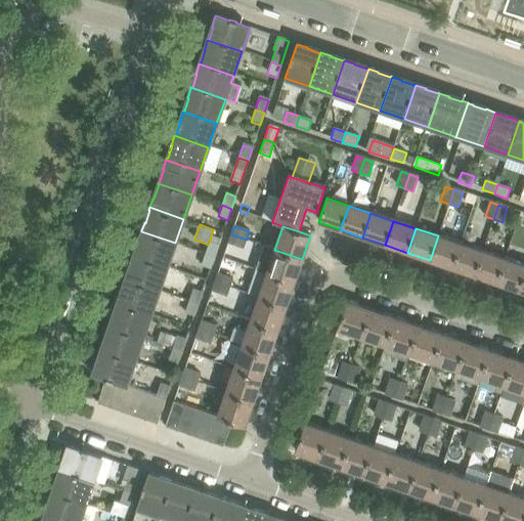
[(136,248),(133,255),(167,266),(175,243),(141,231),(140,233),(141,233),(137,247),(136,246),(136,248)]
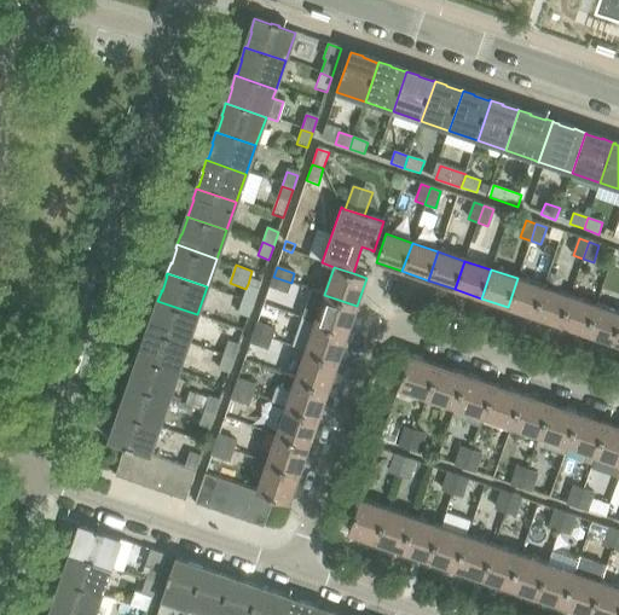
[(273,277),(270,288),(288,294),(291,283),(273,277)]
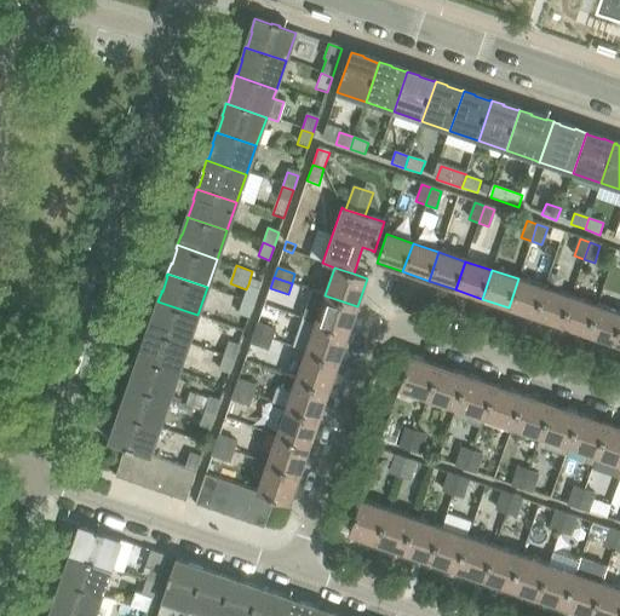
[(518,278),(509,308),(535,317),(545,288),(518,278)]
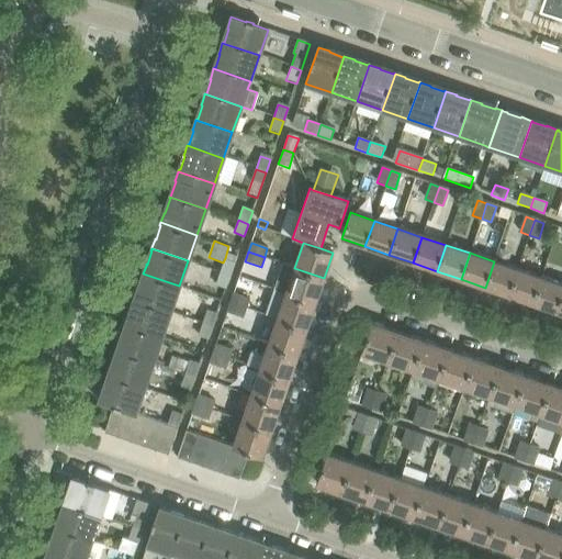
[(225,258),(223,263),(220,271),(231,275),(235,261),(225,258)]
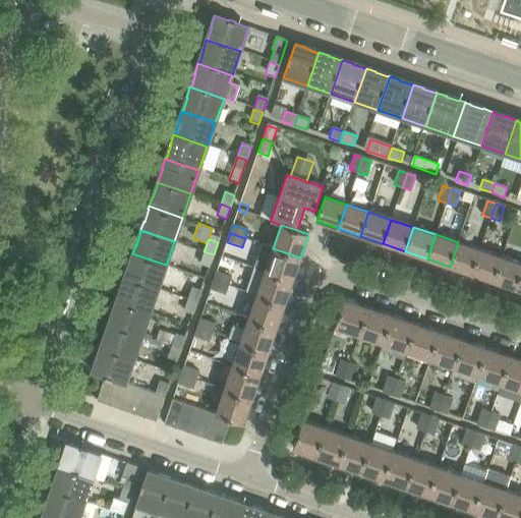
[(458,242),(450,267),(471,274),(479,249),(458,242)]
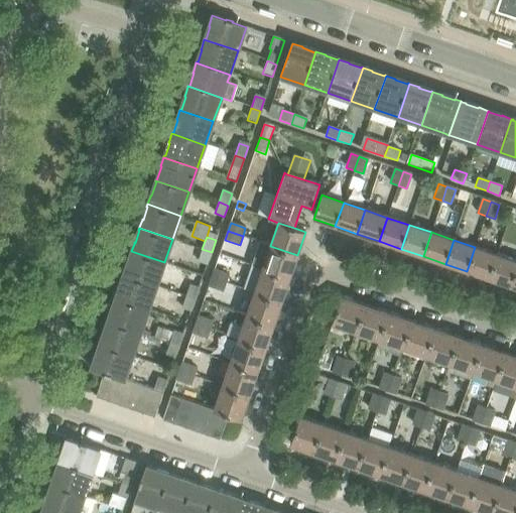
[(297,255),(270,246),(260,243),(252,266),(289,279),(297,255)]
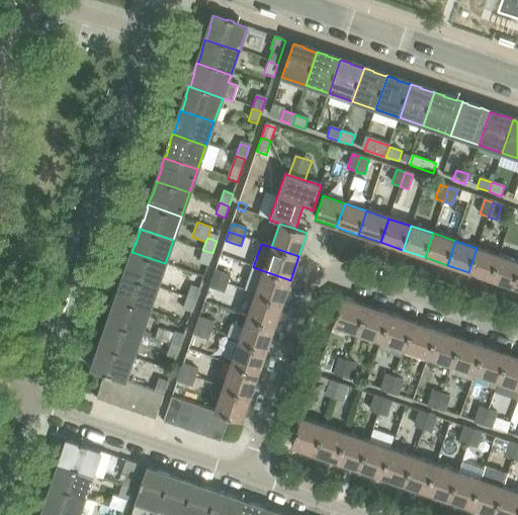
[(477,248),(468,272),(491,280),(499,256),(477,248)]
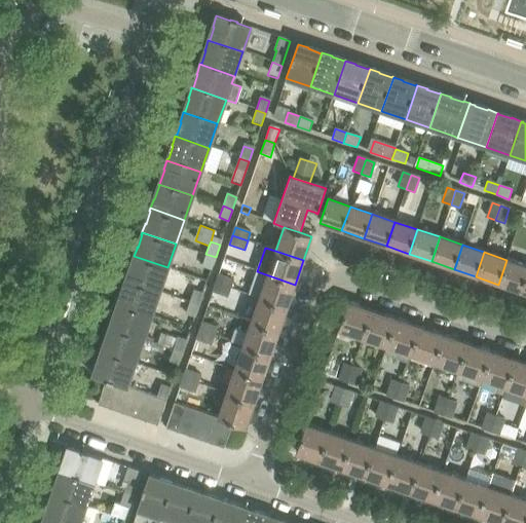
[(212,269),(216,257),(205,254),(201,266),(212,269)]
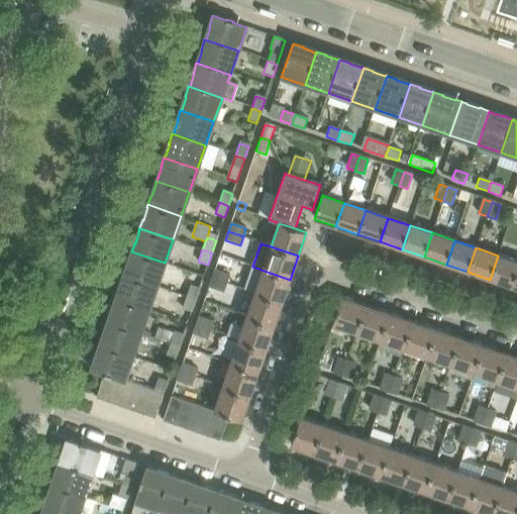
[(123,275),(157,287),(165,263),(131,251),(130,253),(131,253),(127,267),(126,266),(126,268),(123,275)]
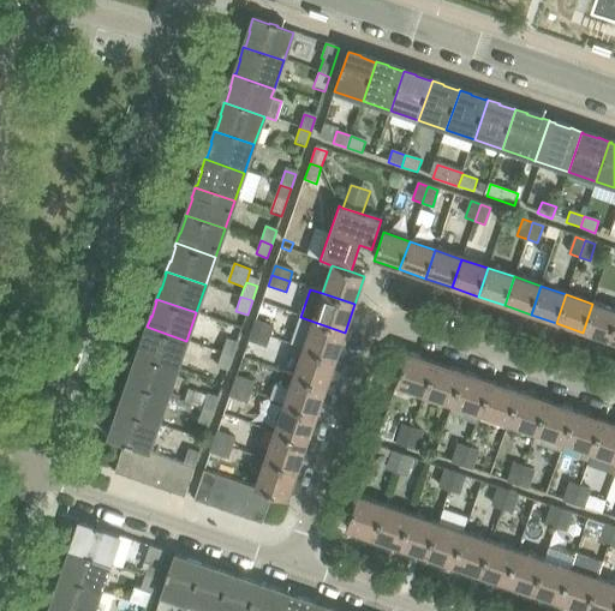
[(262,304),(252,331),(269,337),(279,310),(262,304)]
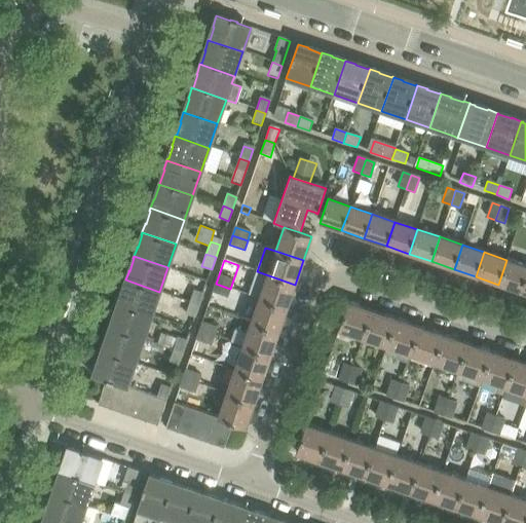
[(525,266),(506,260),(498,285),(521,292),(525,276),(525,266)]
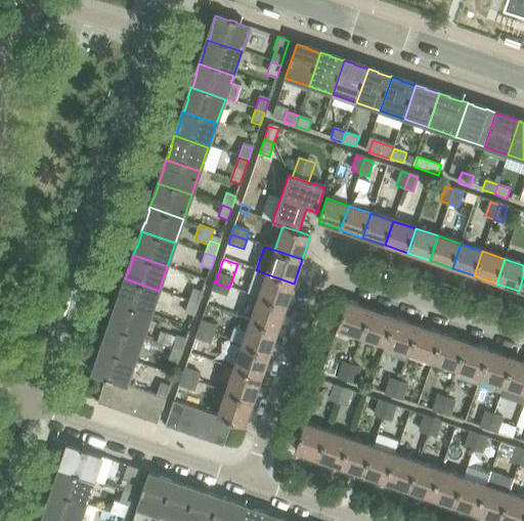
[(256,270),(248,294),(258,298),(286,307),(294,284),(256,270)]
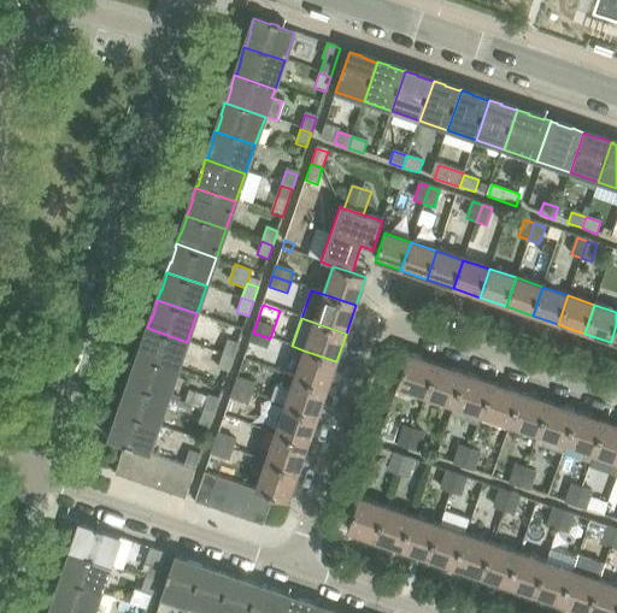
[(137,355),(137,357),(177,370),(187,342),(147,328),(146,330),(147,330),(142,346),(141,345),(137,355)]
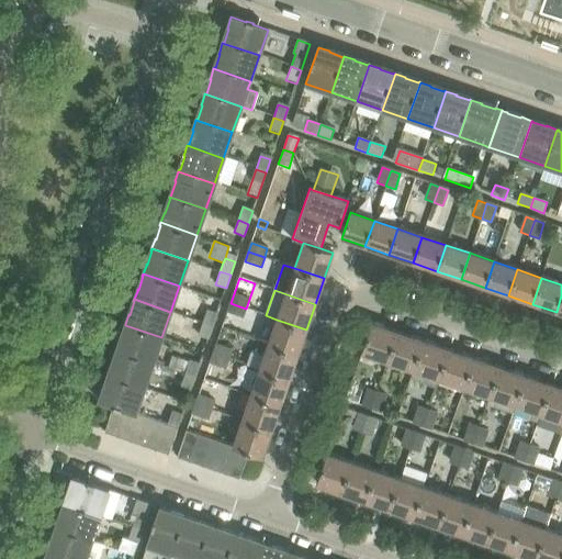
[(231,303),(227,312),(244,317),(246,309),(231,303)]
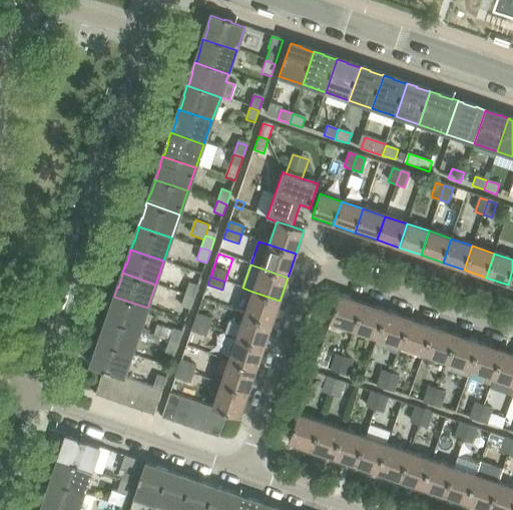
[(188,283),(184,295),(194,298),(198,286),(188,283)]
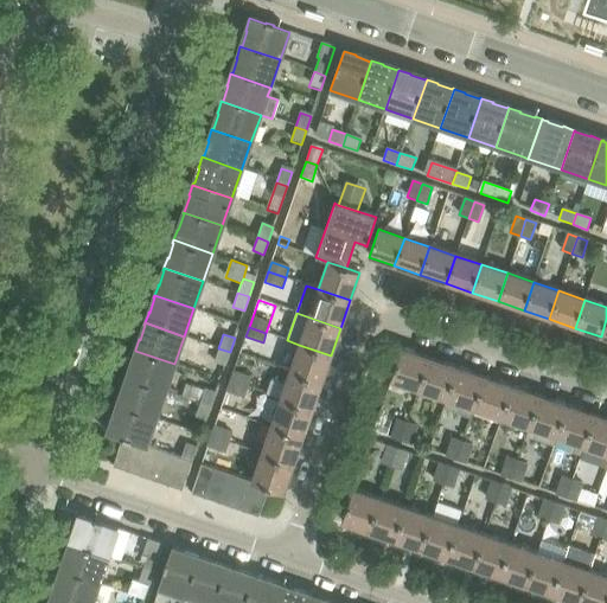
[(321,383),(331,355),(299,345),(289,372),(321,383)]
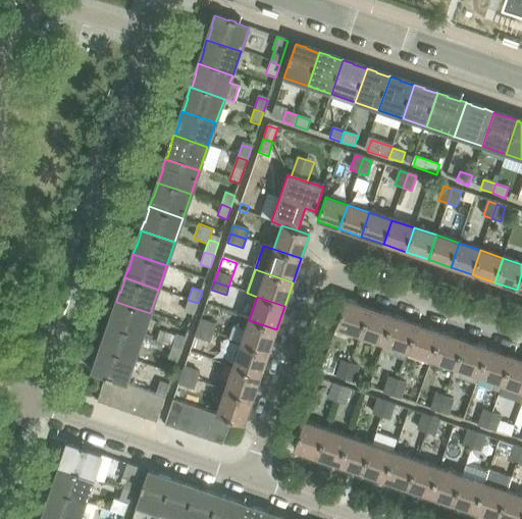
[(194,315),(198,303),(188,300),(184,312),(194,315)]
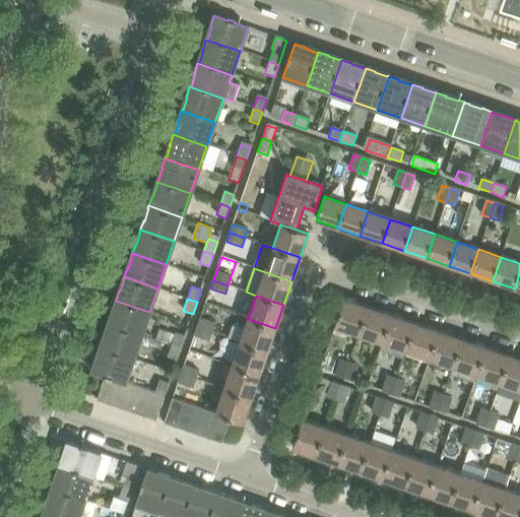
[(358,335),(368,308),(343,300),(334,327),(358,335)]
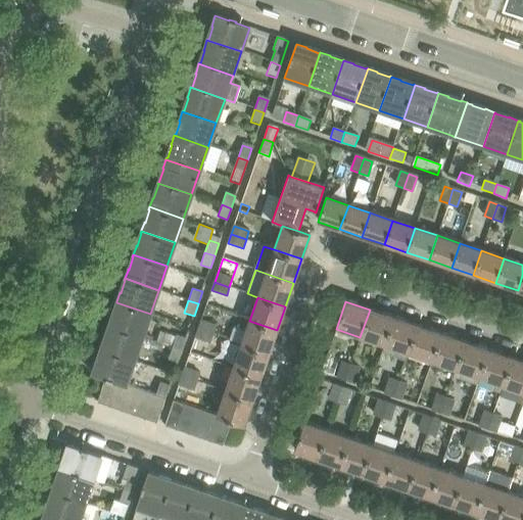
[(108,325),(108,326),(142,337),(150,314),(116,302),(116,303),(117,304),(112,317),(111,316),(111,318),(108,325)]
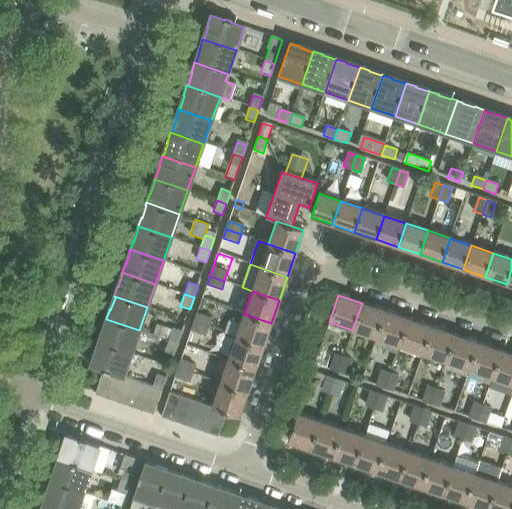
[(385,311),(362,303),(352,330),(376,338),(385,311)]
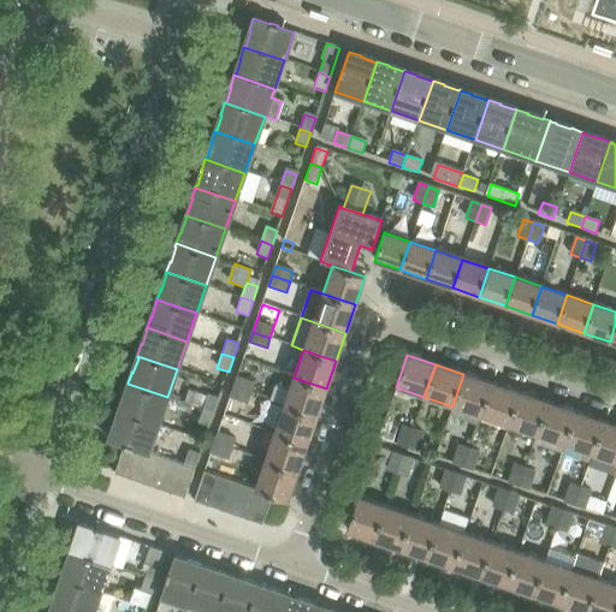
[(452,406),(449,416),(477,426),(480,416),(491,384),(463,374),(452,406)]
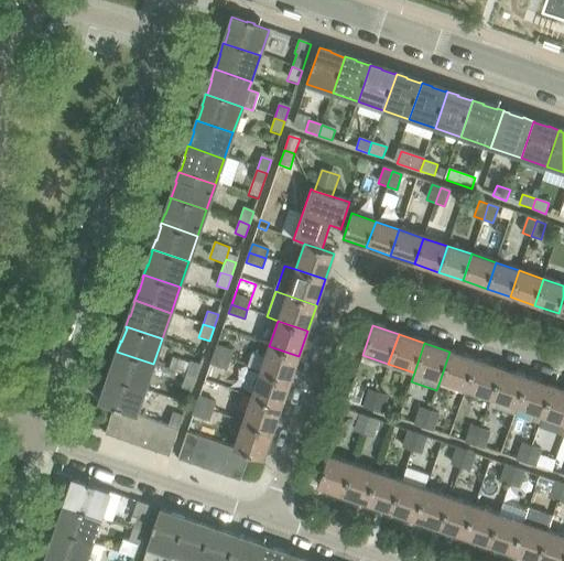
[(216,346),(214,356),(229,362),(232,353),(216,346)]
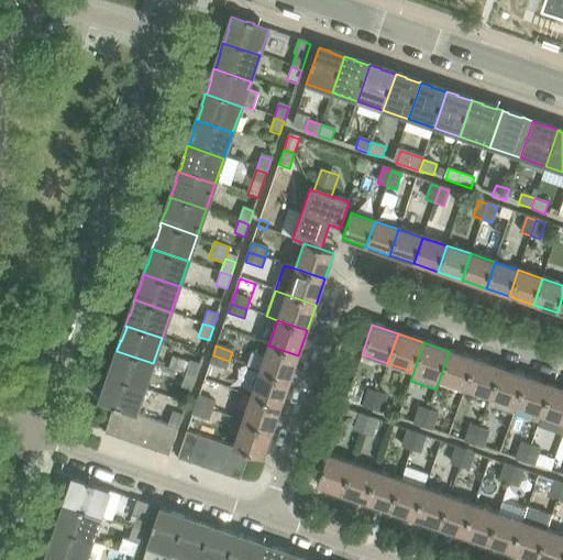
[(251,353),(246,366),(260,371),(289,382),(298,355),(268,346),(264,358),(251,353)]
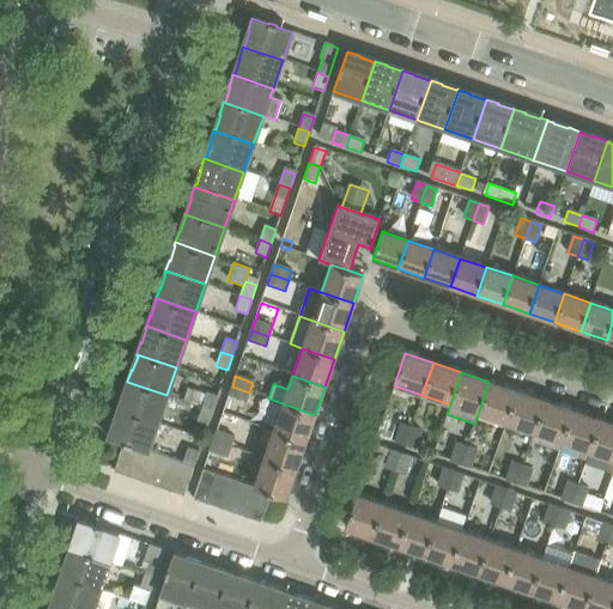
[(167,395),(127,382),(127,383),(128,384),(122,399),(121,399),(119,408),(117,409),(157,424),(167,395)]
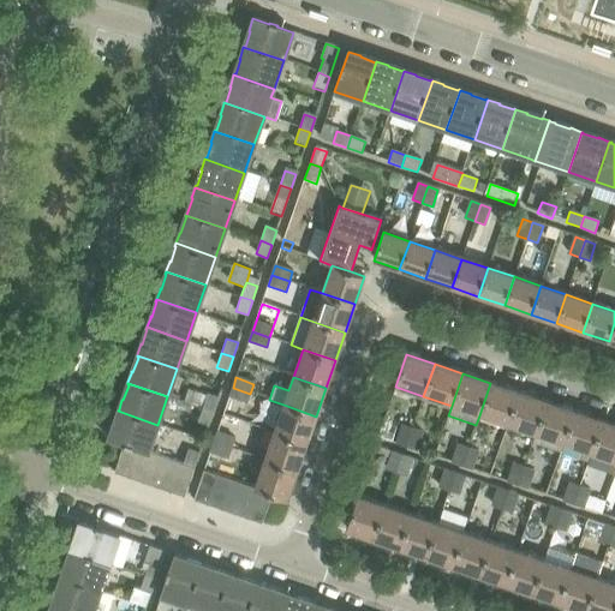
[(519,393),(490,383),(479,415),(507,425),(519,393)]
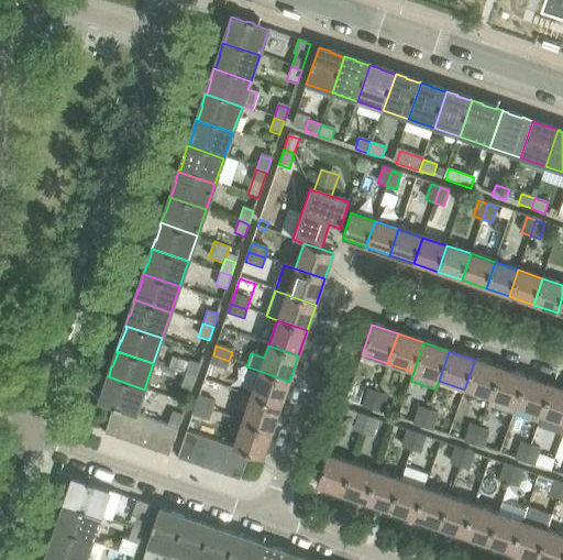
[(213,355),(210,364),(227,370),(229,361),(213,355)]
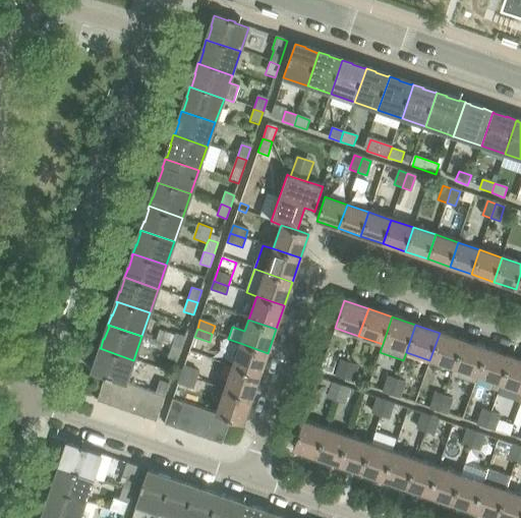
[(159,331),(155,341),(167,345),(170,335),(159,331)]
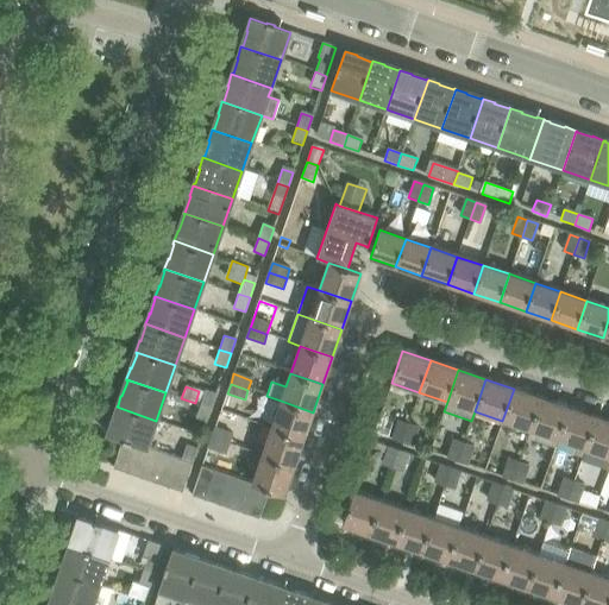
[(541,398),(514,389),(502,421),(531,430),(541,398)]
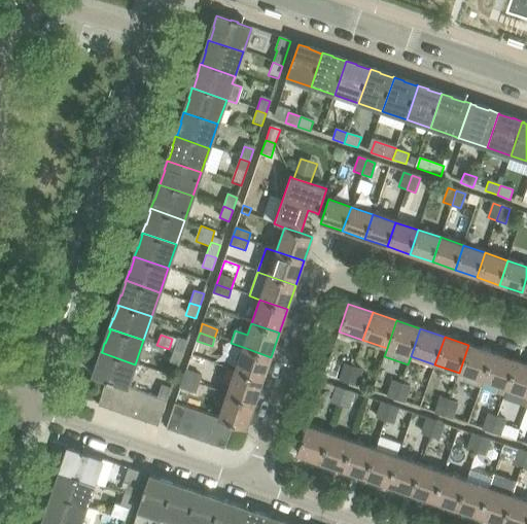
[(177,338),(173,350),(183,354),(187,342),(177,338)]
